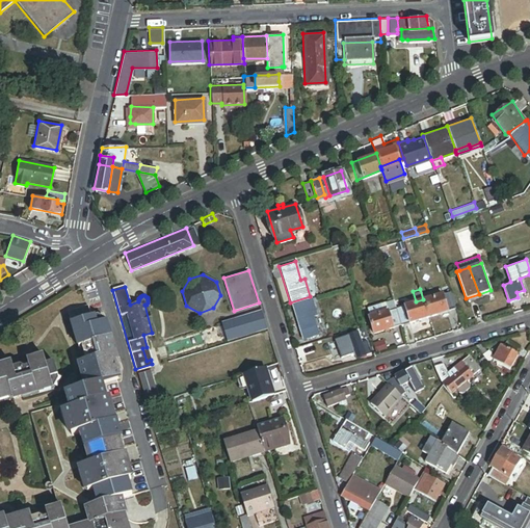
[(429,315),(455,308),(450,291),(424,299),(429,315)]
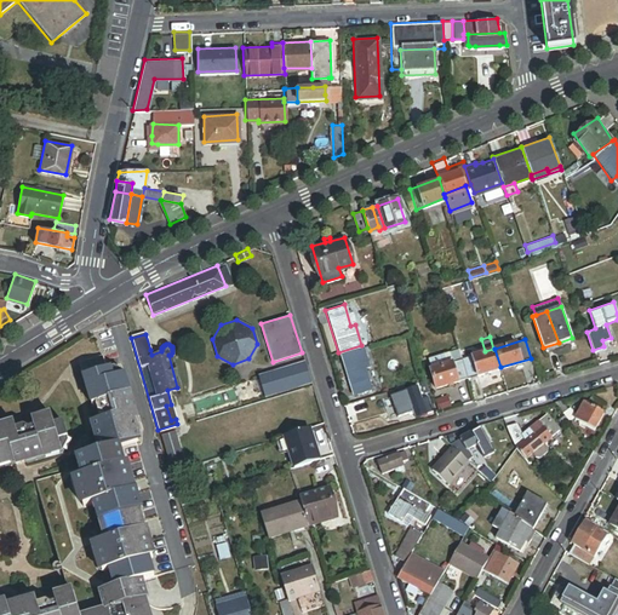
[(367,365),(361,345),(338,352),(352,394),(370,388),(362,366),(367,365)]
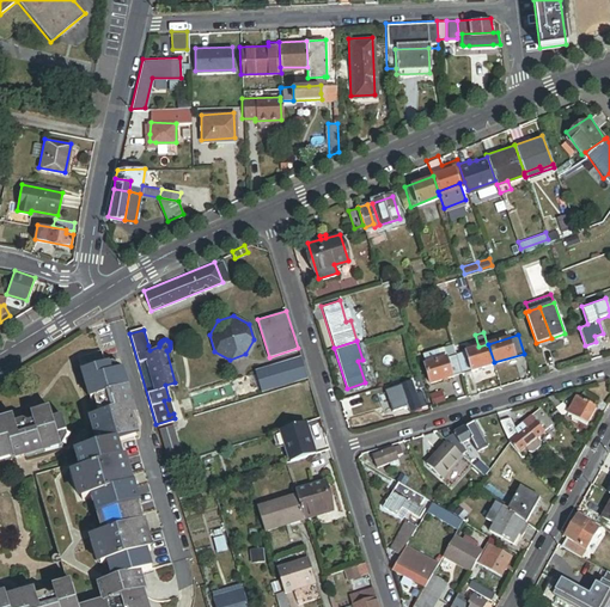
[(425,363),(455,354),(451,342),(421,351),(425,363)]
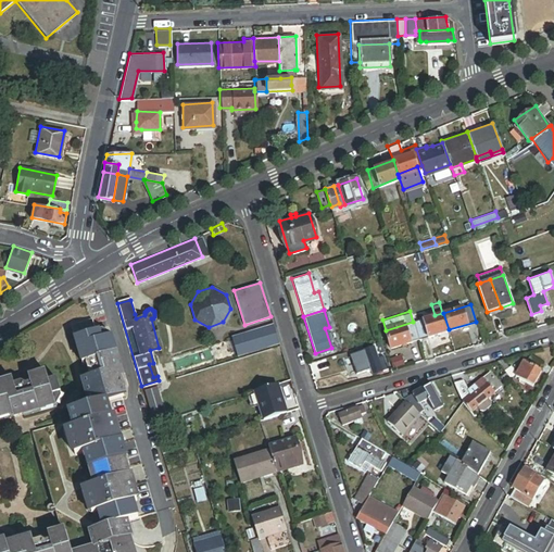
[(449,329),(443,313),(442,313),(435,315),(415,322),(419,338),(449,329)]
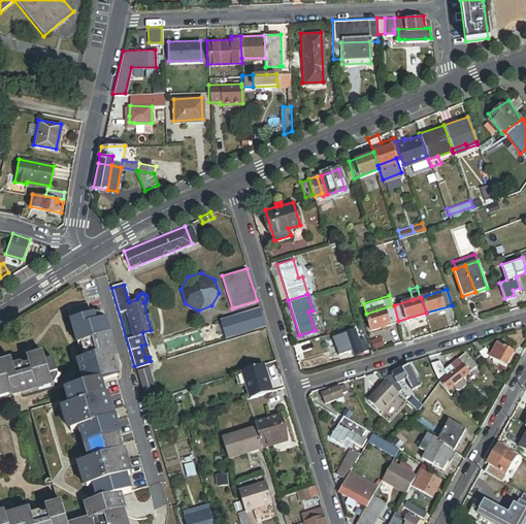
[(69,322),(89,316),(85,303),(66,309),(69,322)]
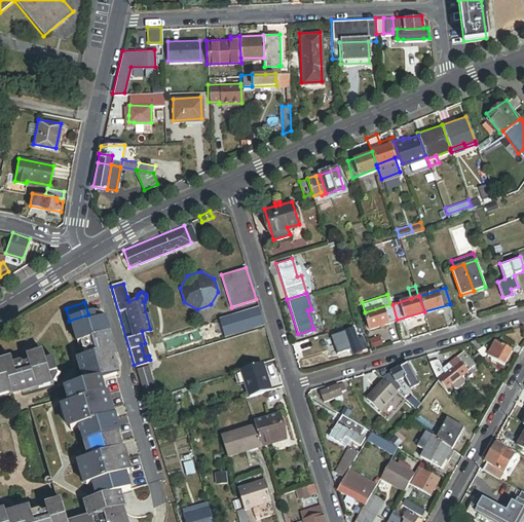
[(397,320),(393,304),(390,304),(365,312),(370,328),(397,320)]
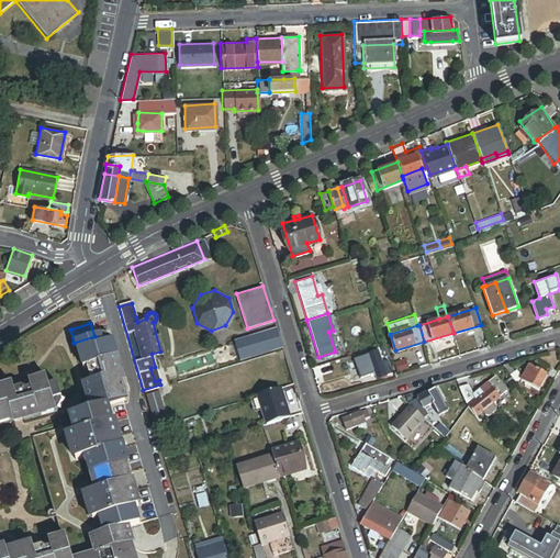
[(276,327),(234,341),(235,344),(255,338),(257,345),(279,338),(276,327)]
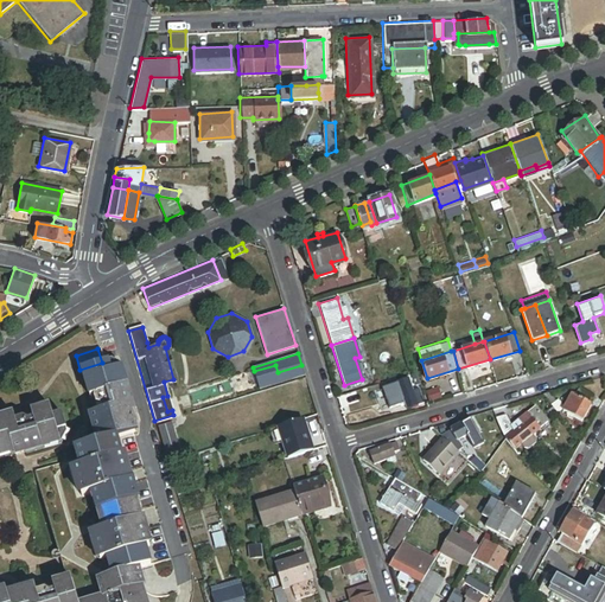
[(110,359),(107,362),(109,370),(118,366),(131,410),(133,409),(134,407),(122,365),(110,359)]
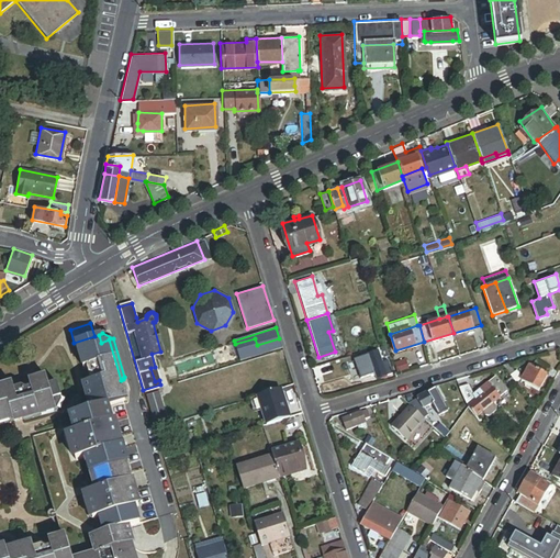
[(99,335),(94,336),(74,343),(81,367),(86,366),(88,374),(93,375),(96,374),(97,377),(84,381),(91,406),(105,402),(123,397),(119,381),(121,380),(109,339),(101,343),(99,335)]
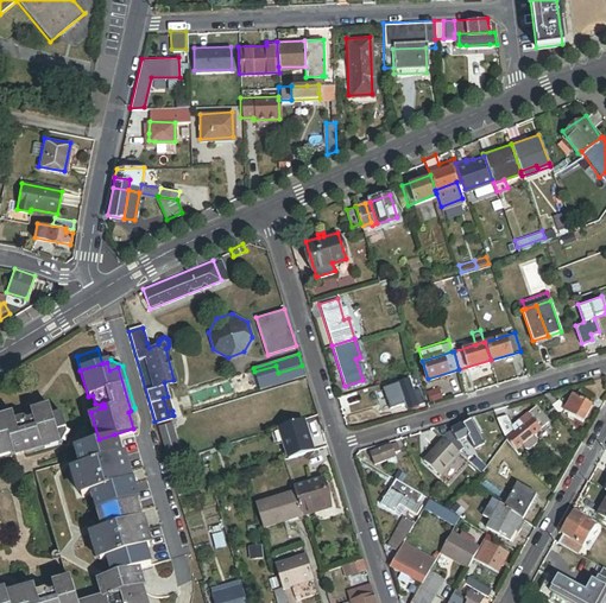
[(276,366),(254,372),(258,385),(259,388),(304,374),(302,366),(278,373),(276,366)]
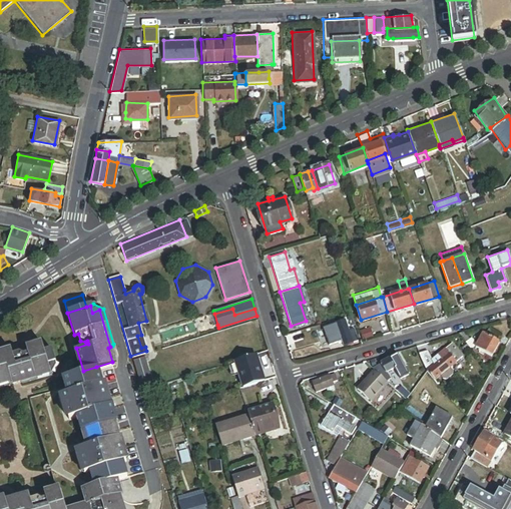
[(160,342),(217,325),(214,314),(213,311),(156,328),(160,342)]
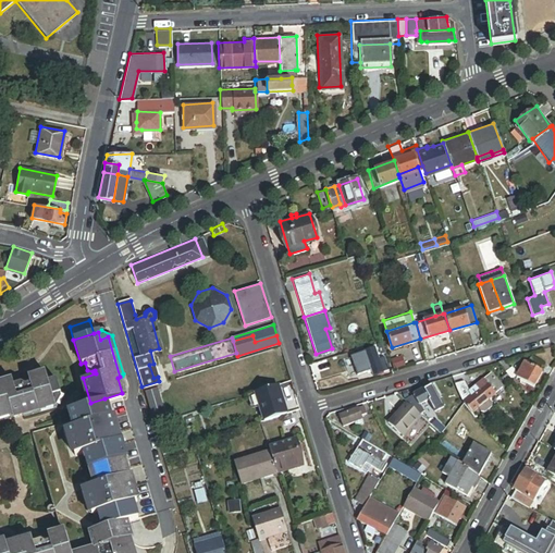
[(384,373),(391,371),(386,358),(380,361),(374,346),(364,349),(372,373),(383,369),(384,373)]
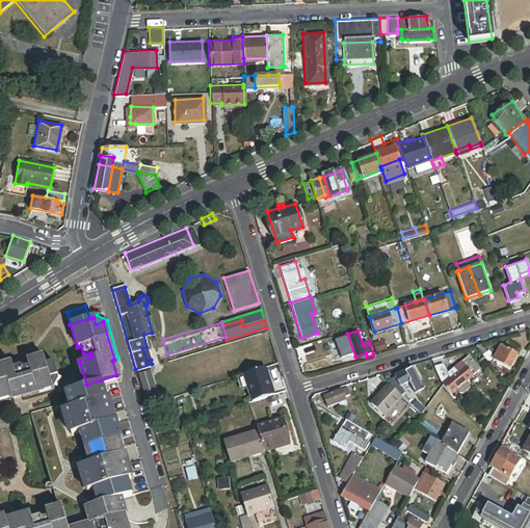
[(507,337),(503,344),(518,351),(520,346),(519,345),(520,343),(507,337)]
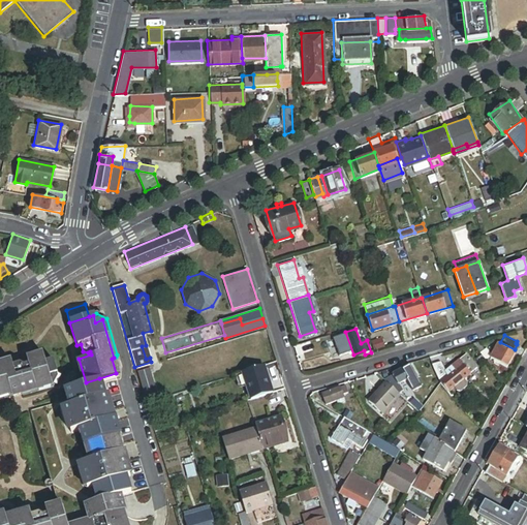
[(472,341),(478,349),(482,347),(481,346),(476,340),(472,341)]
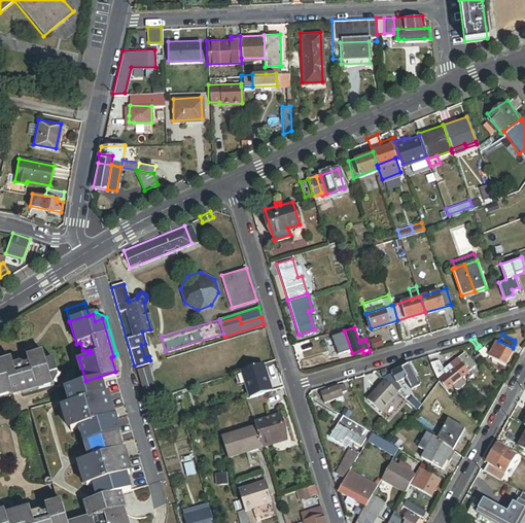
[(513,348),(498,341),(496,340),(488,354),(504,363),(513,348)]
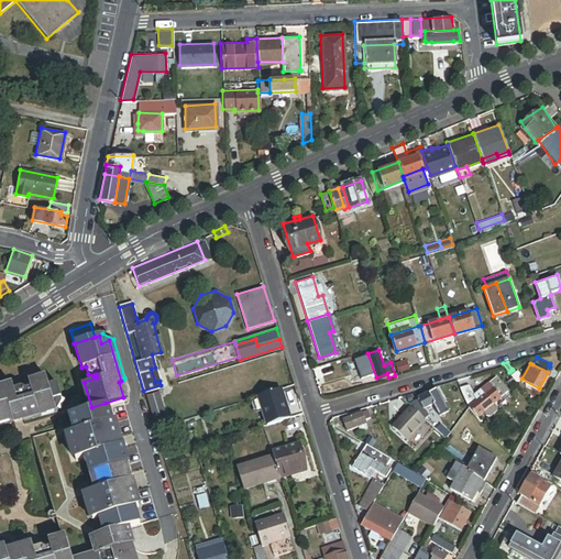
[(509,372),(517,381),(524,375),(518,369),(514,372),(513,370),(509,372)]
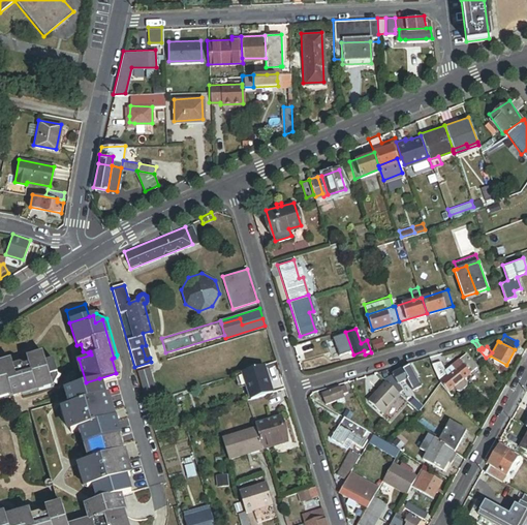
[(467,364),(465,366),(469,370),(475,366),(464,352),(450,364),(452,367),(451,369),(452,370),(462,362),(463,363),(465,362),(467,364)]
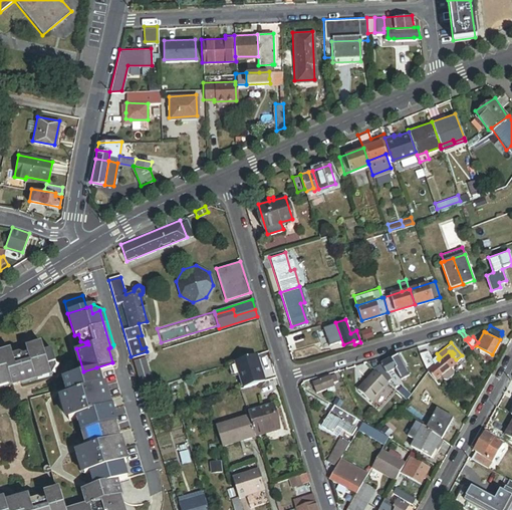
[(0,384),(5,383),(6,385),(43,373),(40,366),(48,364),(44,350),(37,352),(34,344),(19,349),(22,358),(20,359),(19,356),(13,353),(6,355),(4,350),(0,351),(0,384)]
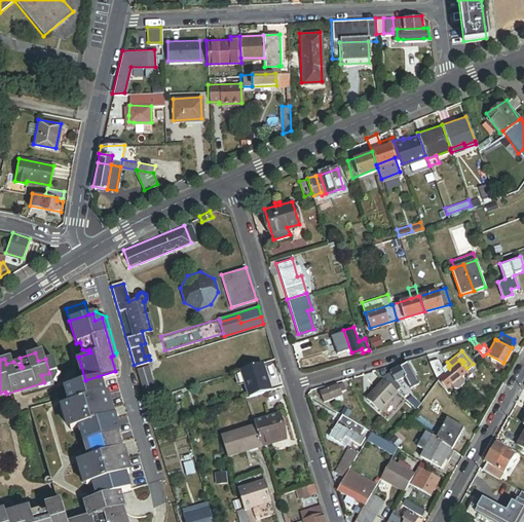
[(451,380),(454,384),(457,382),(454,378),(459,374),(466,368),(462,364),(460,361),(459,360),(449,368),(444,372),(438,377),(444,385),(451,380)]
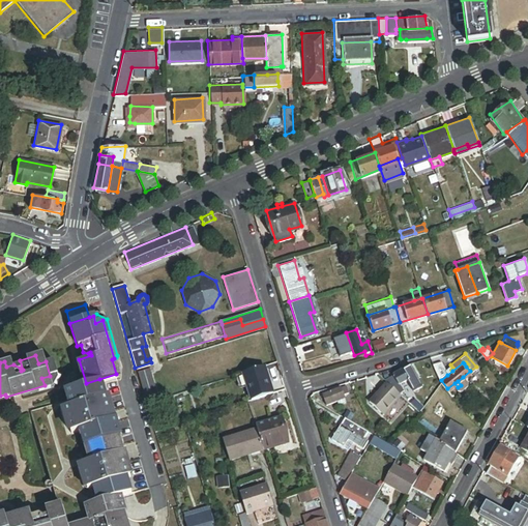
[(410,363),(392,372),(398,381),(415,373),(410,363)]
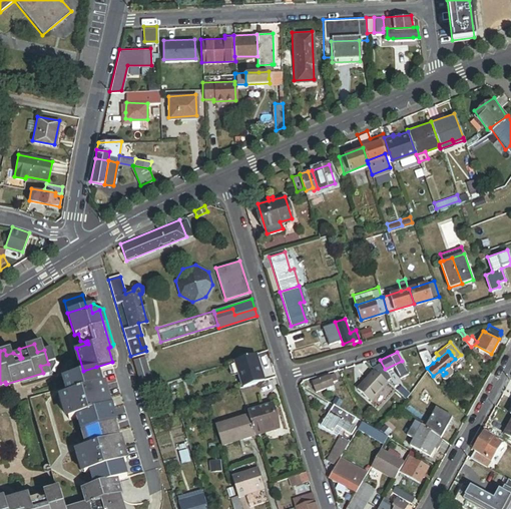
[(427,352),(421,356),(427,368),(433,363),(427,352)]
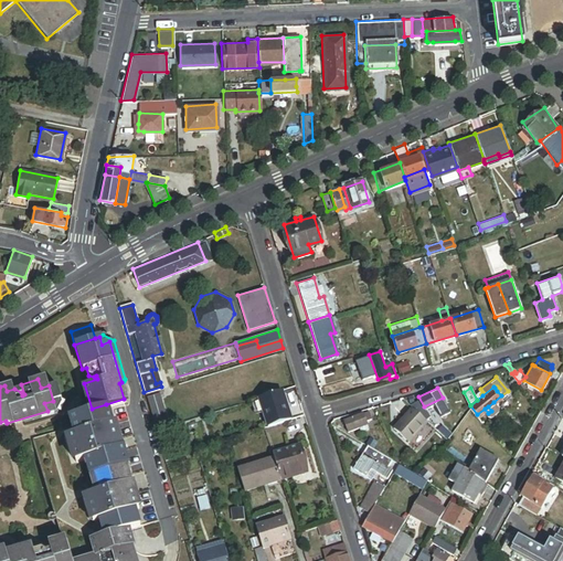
[(282,389),(257,395),(267,425),(290,417),(282,389)]
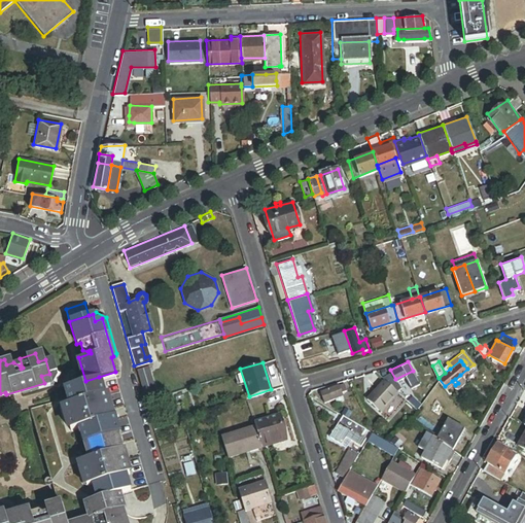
[(390,370),(381,375),(389,382),(395,379),(390,370)]
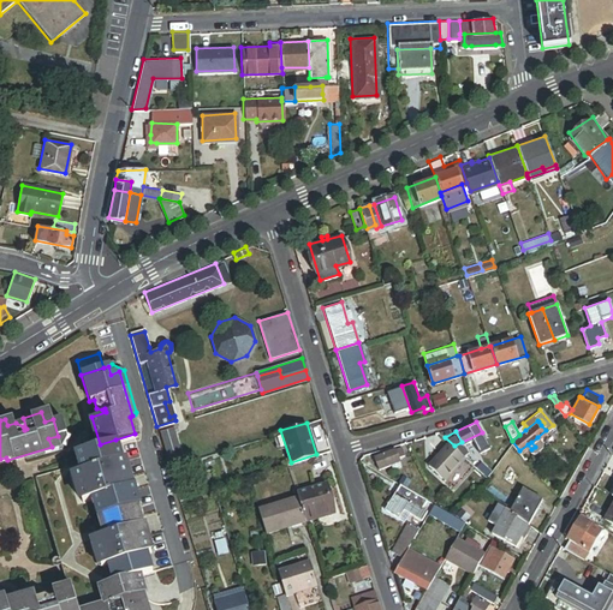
[(59,440),(58,436),(48,438),(52,447),(7,460),(9,462),(11,464),(52,450),(59,440)]
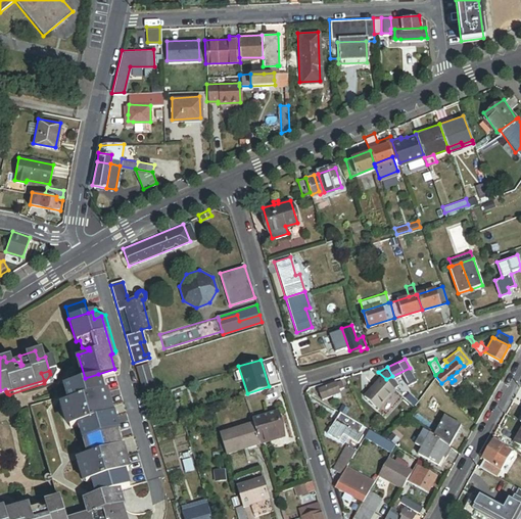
[(98,374),(85,378),(66,384),(72,398),(68,399),(63,402),(67,416),(70,426),(79,424),(82,423),(86,437),(116,428),(108,403),(104,388),(102,389),(98,374)]
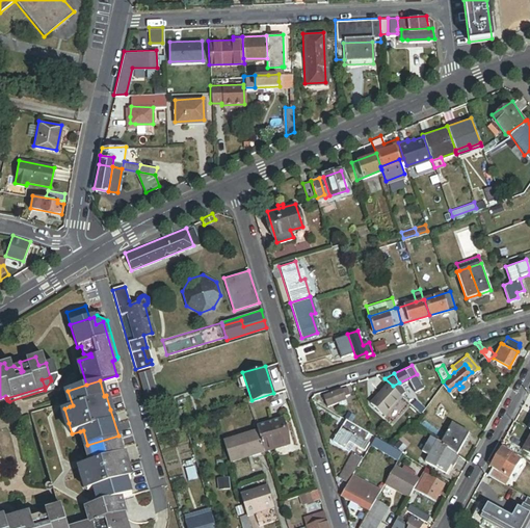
[(385,415),(403,395),(393,386),(393,387),(388,381),(370,401),(385,415)]
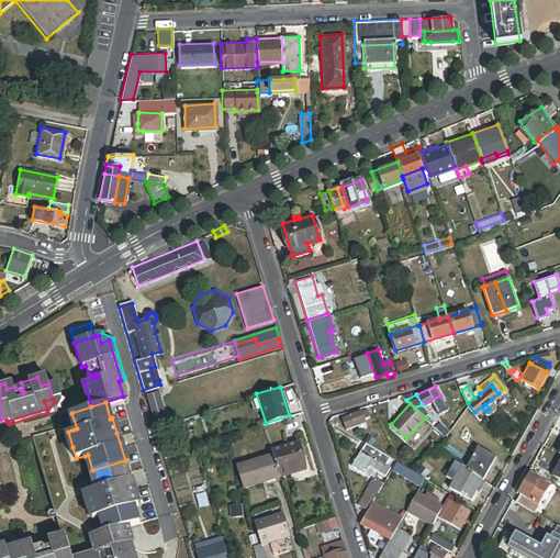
[(366,406),(360,409),(362,416),(369,414),(366,406)]
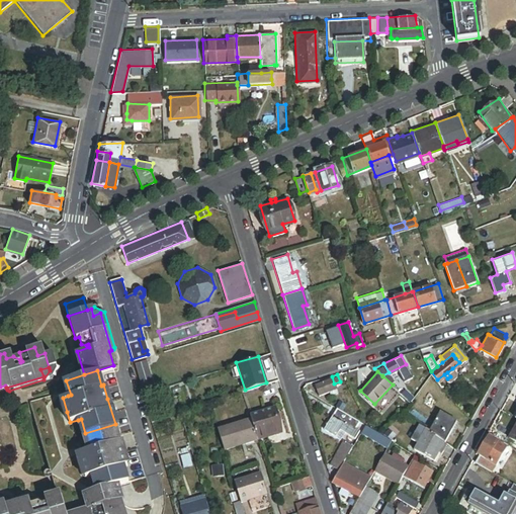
[(334,383),(332,376),(315,382),(318,393),(335,387),(334,383)]
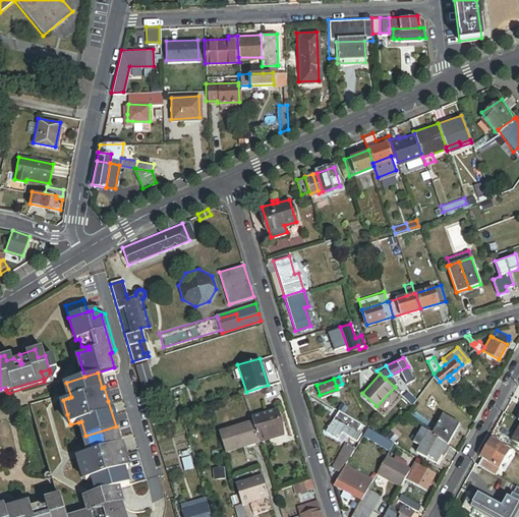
[(402,394),(410,400),(415,395),(407,388),(402,394)]
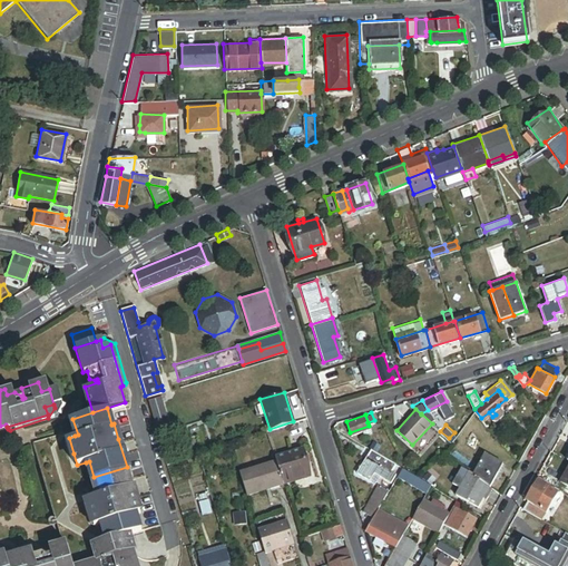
[(567,440),(566,439),(558,452),(565,456),(567,448),(567,440)]
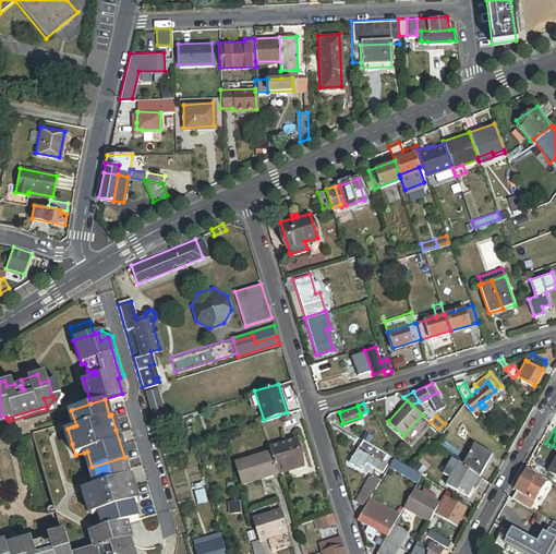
[(294,437),(268,445),(270,450),(277,472),(287,469),(287,467),(302,461),(294,437)]
